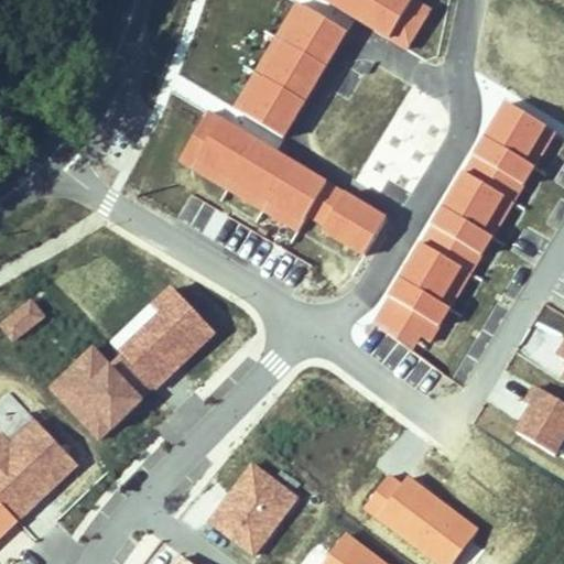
[(344,0),(339,10),(354,18),(358,10),(379,22),(391,0),(344,0)]
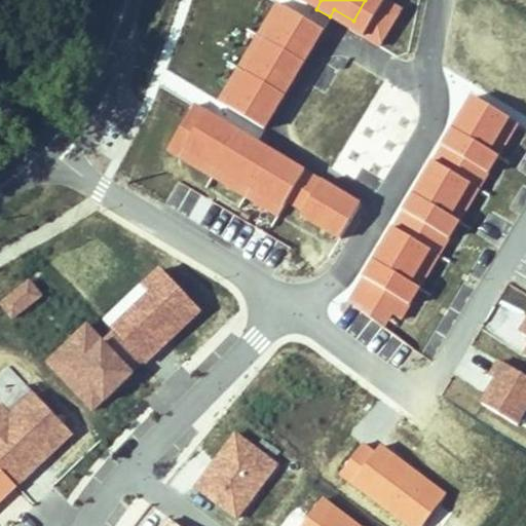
[(402,9),(385,0),(365,0),(353,21),(372,31),(368,37),(381,45),(402,9)]
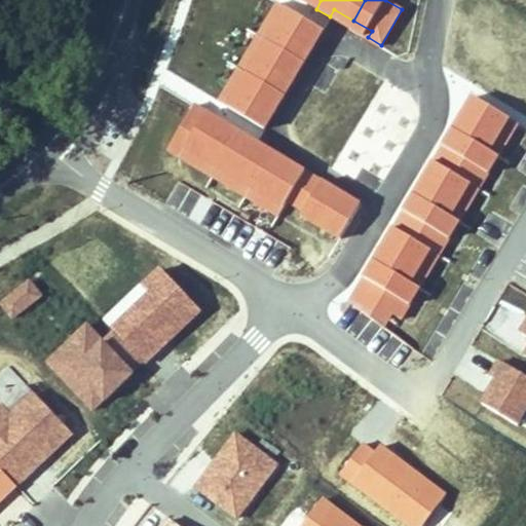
[(326,31),(282,5),(263,37),(297,57),(305,43),(315,49),(326,31)]
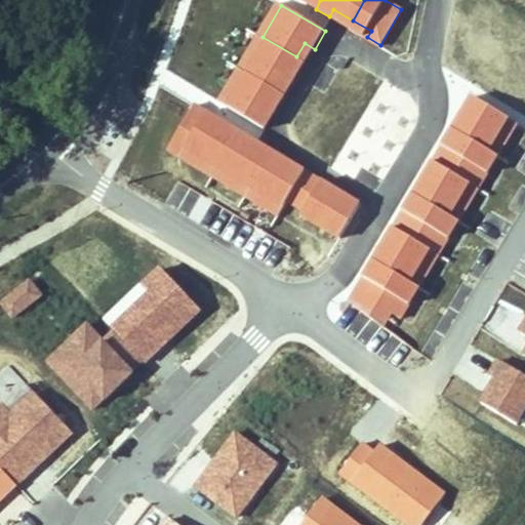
[(308,62),(263,37),(245,68),(279,87),(286,75),(296,80),(308,62)]
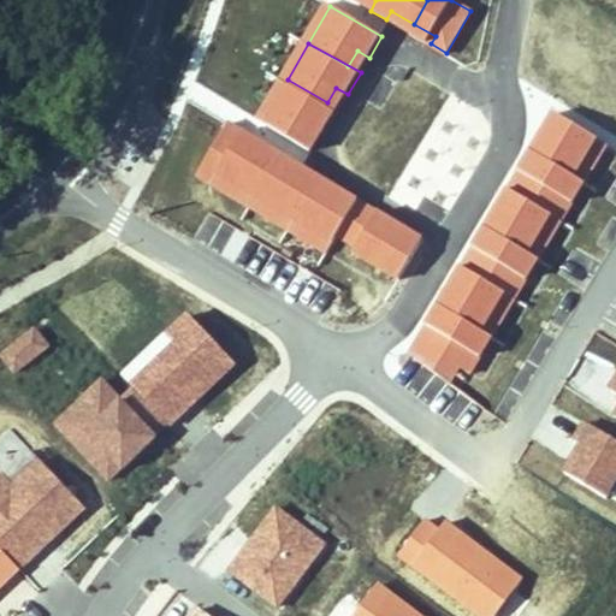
[(339,110),(288,81),(266,117),(306,140),(315,124),(327,131),(339,110)]
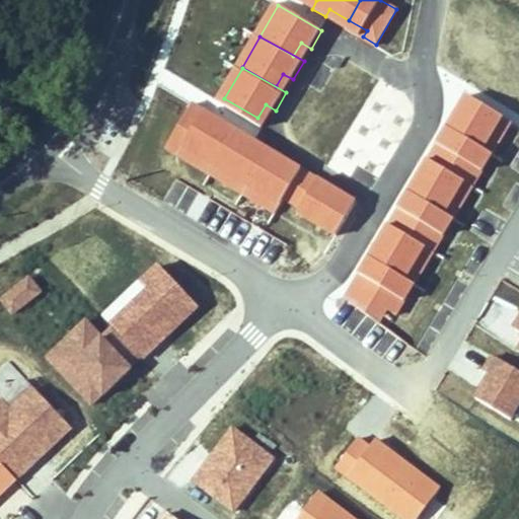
[(377,85),(363,109),(380,120),(394,94),(377,85)]
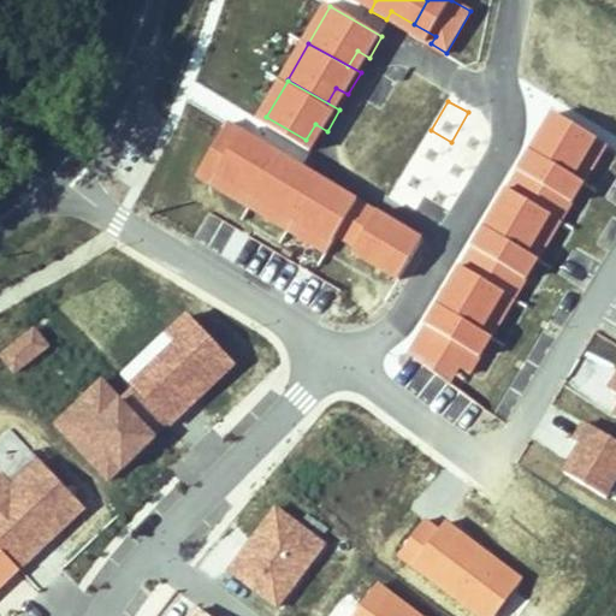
[(606,146),(555,114),(532,153),(585,183),(606,146)]
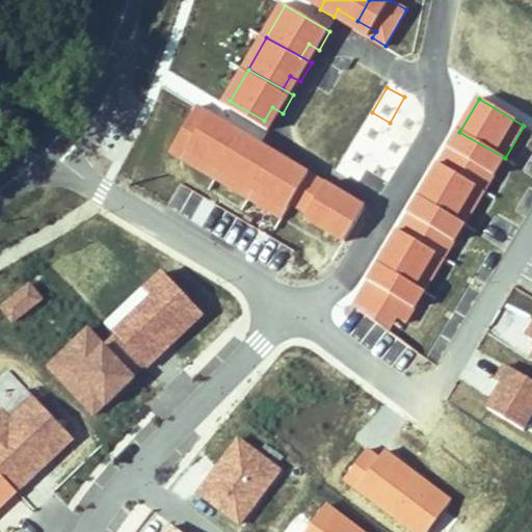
[(222,131),(227,124),(197,106),(170,152),(185,160),(192,150),(222,166),(237,140),(222,131)]
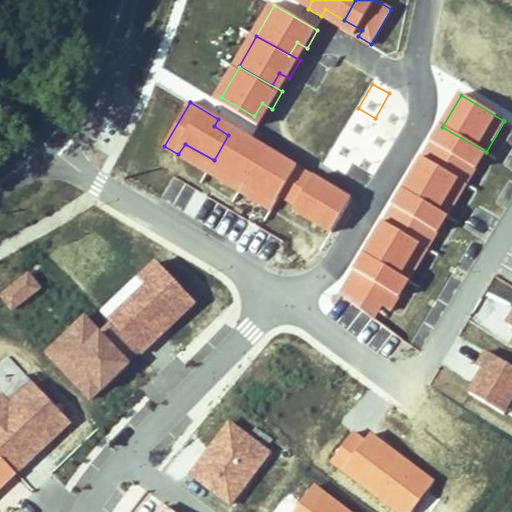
[(486,152),(442,127),(434,143),(467,164),(477,168),(486,152)]
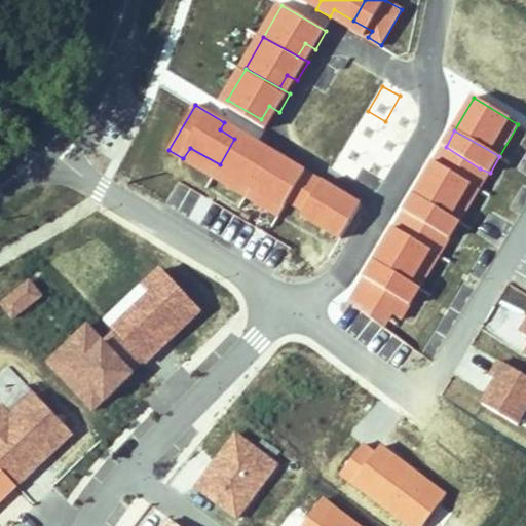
[(259,143),(239,132),(220,164),(225,167),(220,178),(243,192),(265,155),(255,149),(259,143)]
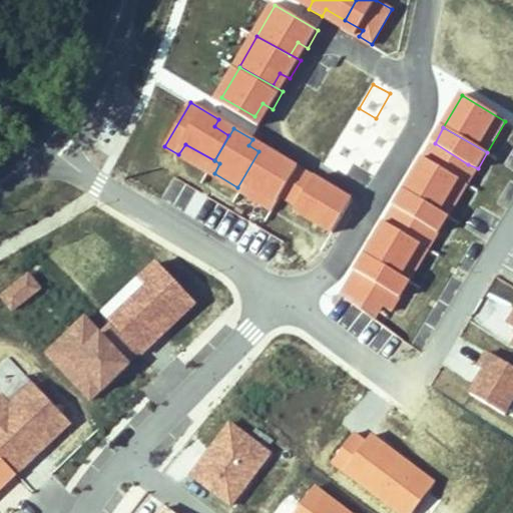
[(468,164),(435,143),(427,160),(460,177),(468,164)]
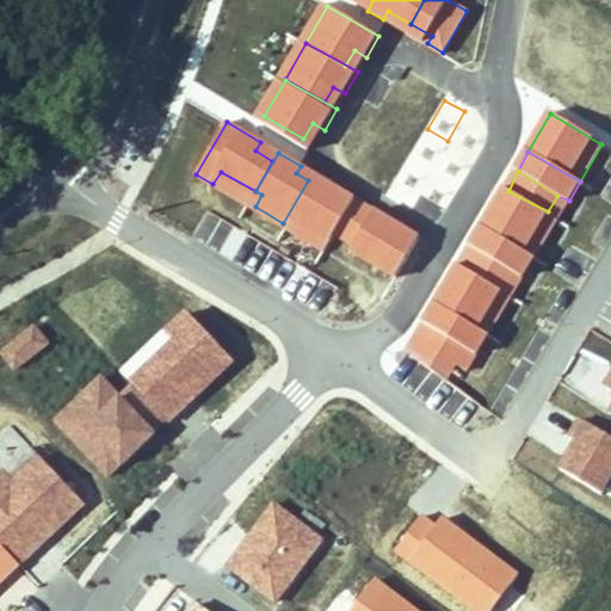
[(328,250),(357,202),(335,189),(332,195),(319,187),(292,228),(328,250)]
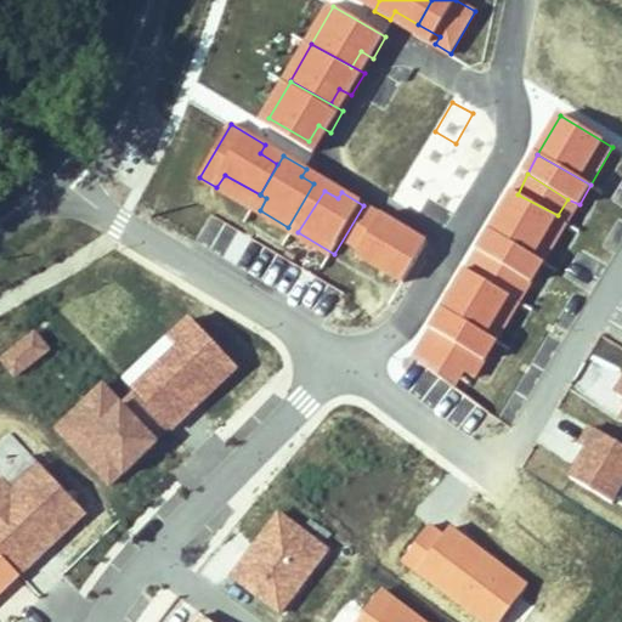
[(496,231),(502,235),(544,260),(566,224),(518,194),(496,231)]
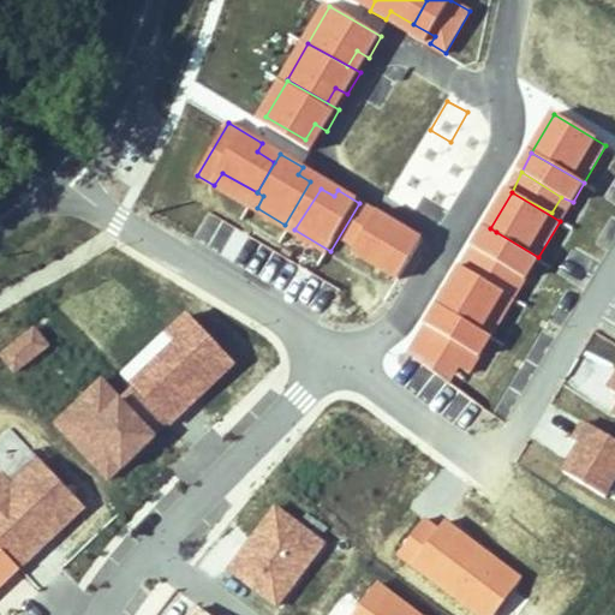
[(377,213),(359,203),(340,237),(359,248),(377,213)]
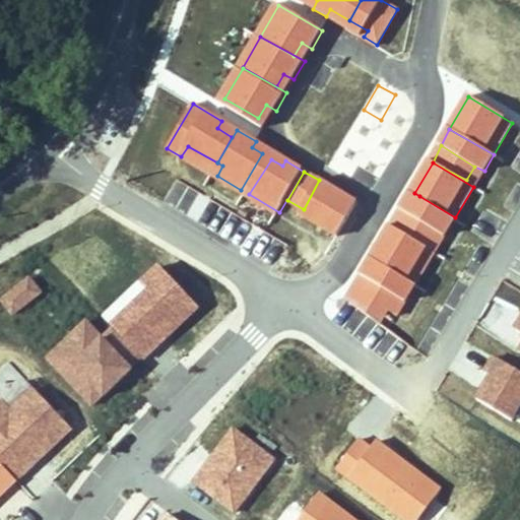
[(355,200),(336,189),(332,197),(316,188),(304,209),(304,212),(338,232),(355,200)]
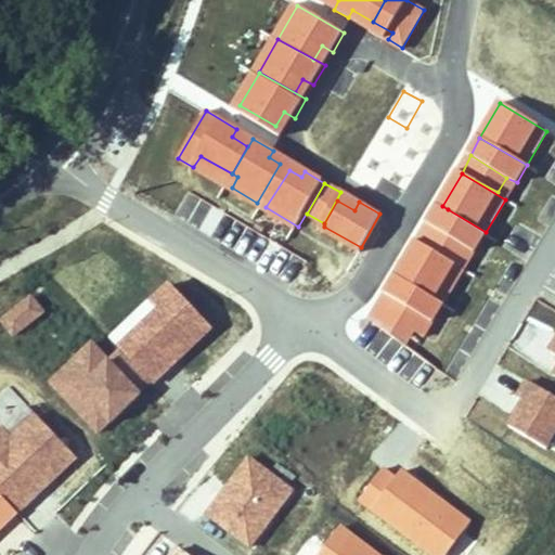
[(429,219),(417,241),(427,246),(456,265),(466,245),(475,249),(486,232),(448,209),(439,224),(429,219)]
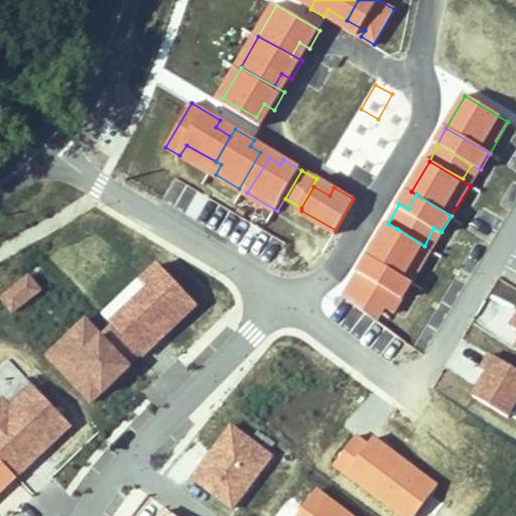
[(382,237),(371,256),(412,280),(431,250),(424,246),(397,229),(390,241),(382,237)]
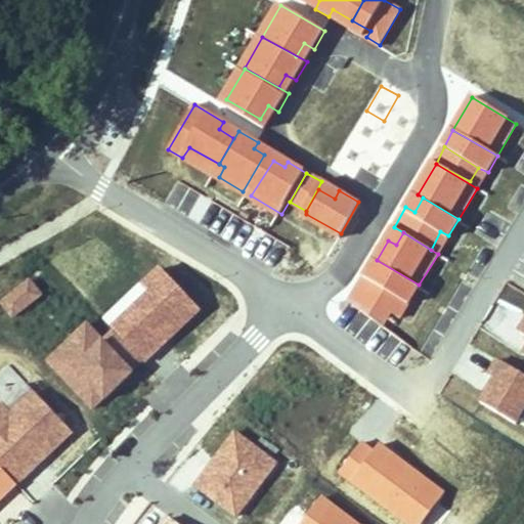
[(377,260),(369,271),(412,298),(419,285),(377,260)]
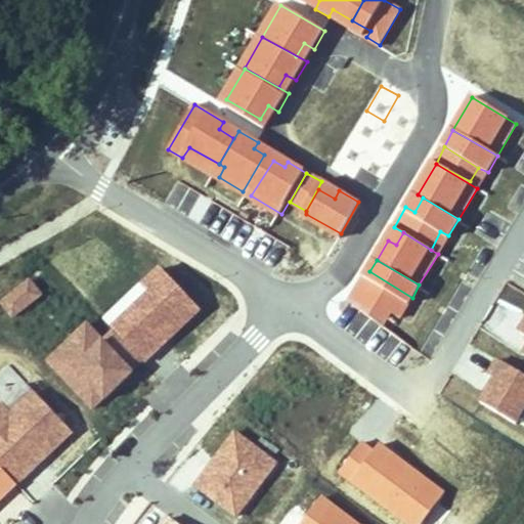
[(201,309),(158,264),(141,279),(149,288),(110,328),(144,362),(201,309)]
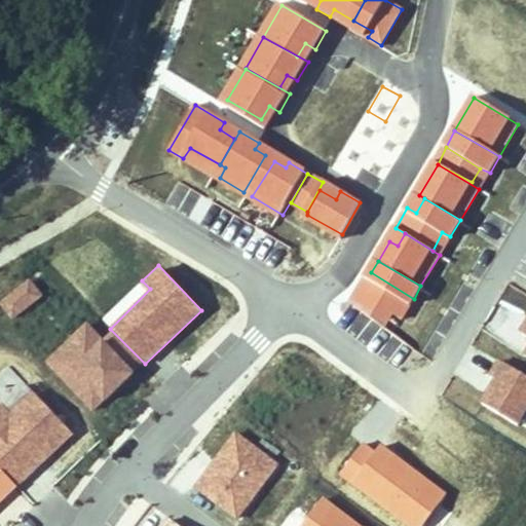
[(414,299),(371,272),(349,304),(376,322),(385,308),(403,320),(414,299)]
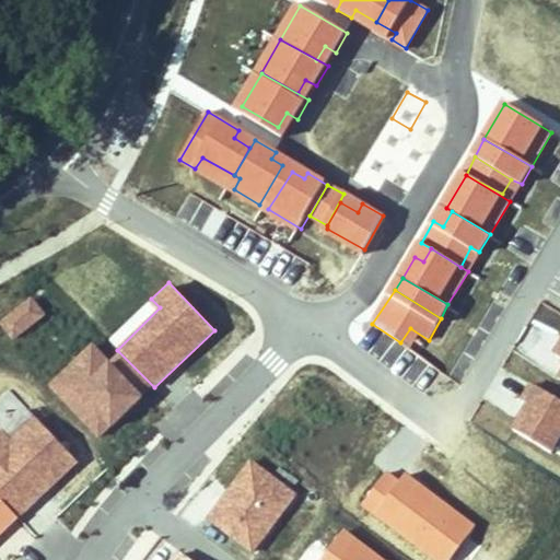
[(46,315),(30,294),(0,316),(0,326),(12,341),(46,315)]
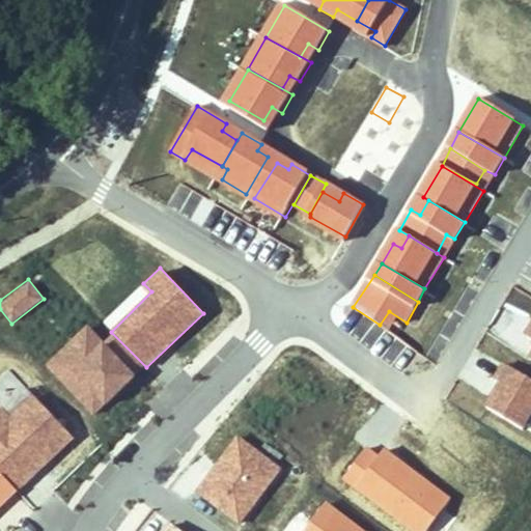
[(102,339),(86,324),(44,364),(93,415),(146,367),(111,332),(102,339)]
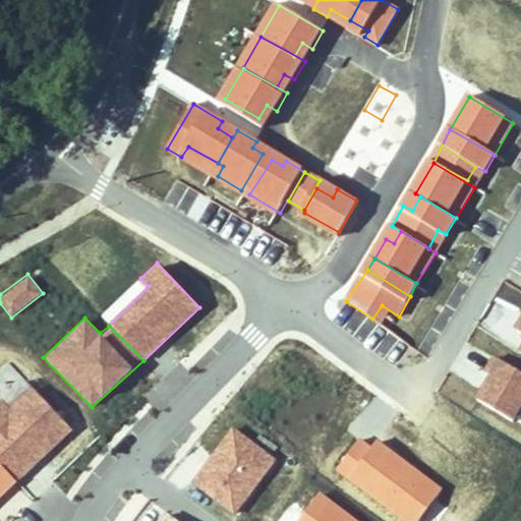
[(520,405),(520,370),(497,358),(475,395),(513,419),(520,405)]
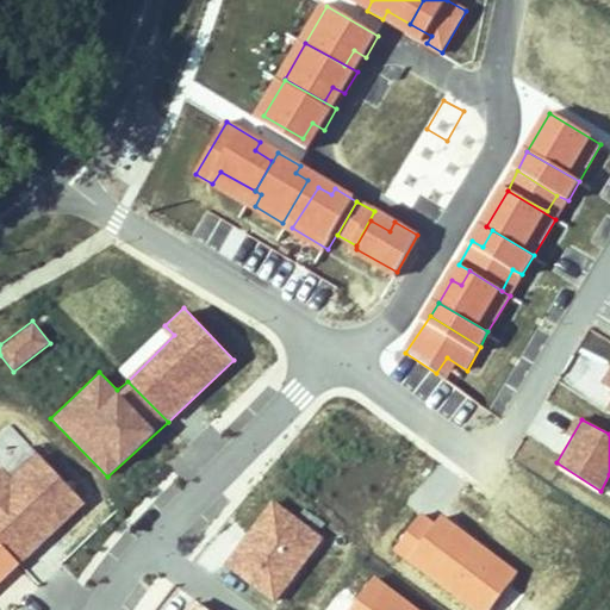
[(2,466),(0,467),(0,543),(19,564),(83,504),(37,452),(12,475),(2,466)]
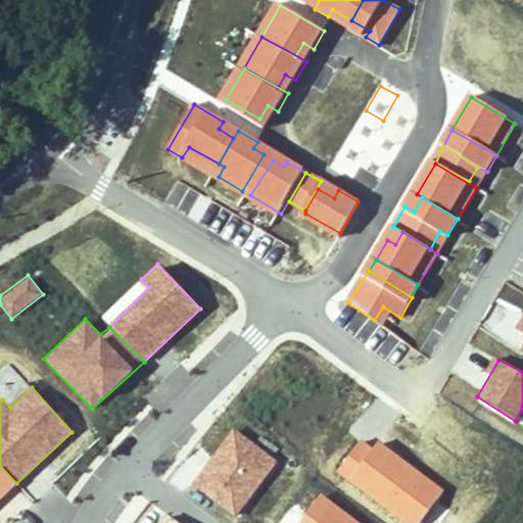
[(234,432),(194,485),(236,517),(277,463),(234,432)]
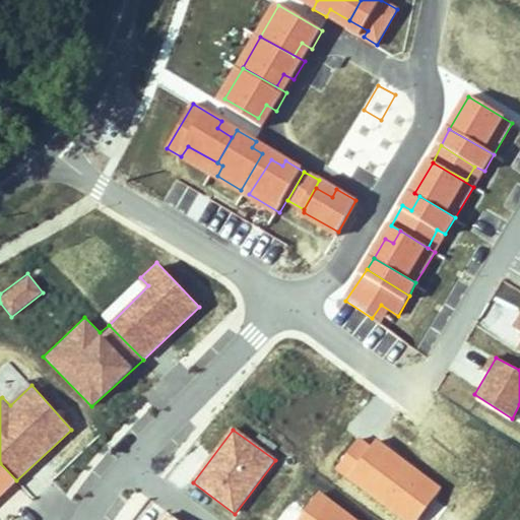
[(358,438),(334,469),(403,519),(415,519),(442,485),(378,439),(371,447),(358,438)]
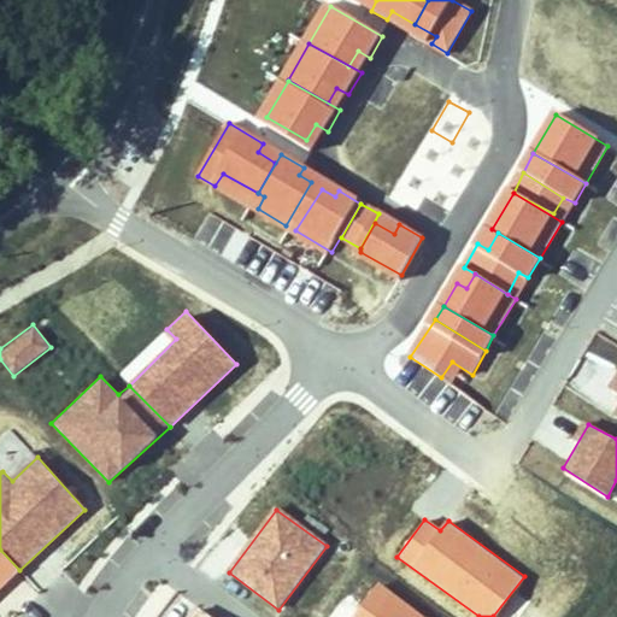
[(0,588),(19,570),(0,550),(0,588)]
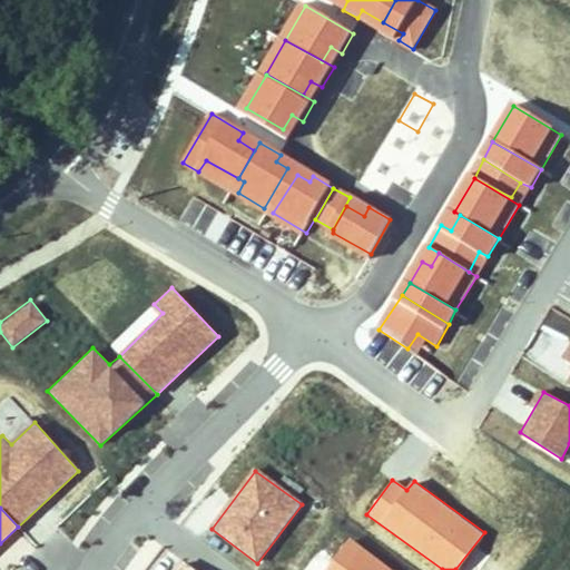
[(391,569),(354,542),(332,569),(391,569)]
